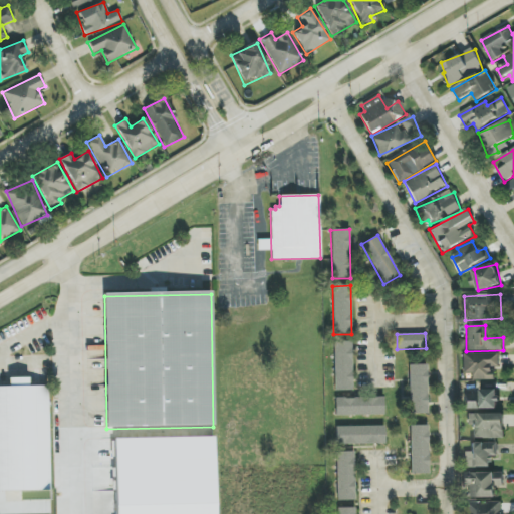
[(351,342),(333,342),(334,392),(352,392),(351,342)]
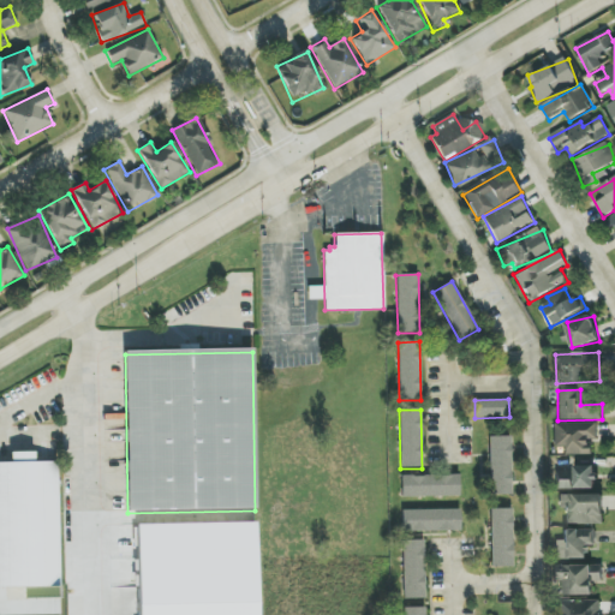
[(563,455),(591,454),(591,441),(598,441),(597,423),(554,423),(554,447),(563,447),(563,455)]
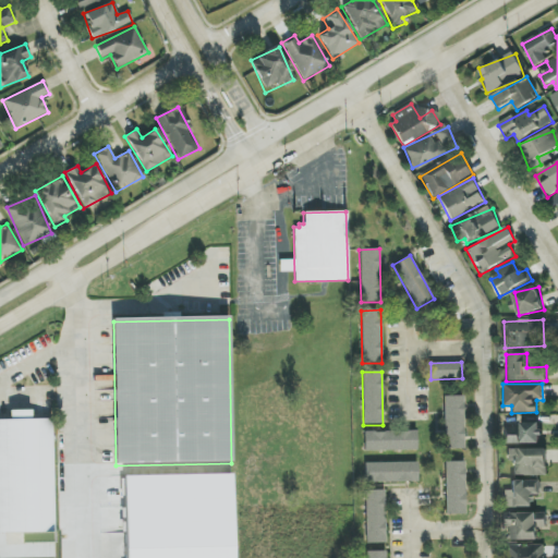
[(463,396),(443,397),(444,450),(463,449),(463,396)]
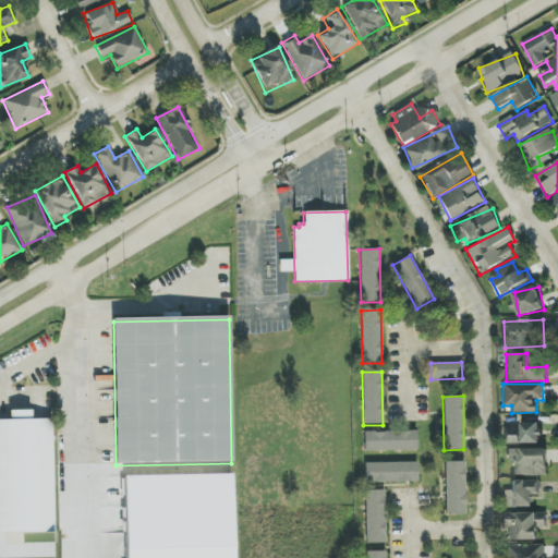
[(0,420),(52,420),(55,531),(0,531),(0,420)]
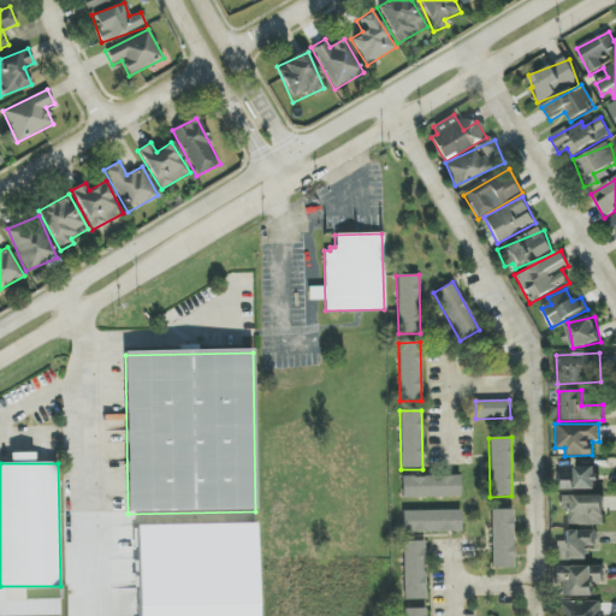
[(597,490),(597,468),(556,469),(557,490),(597,490)]
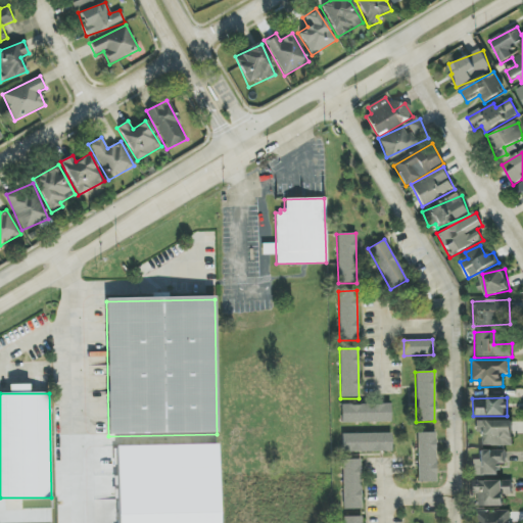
[(341,423),(390,422),(390,403),(340,405),(341,423)]
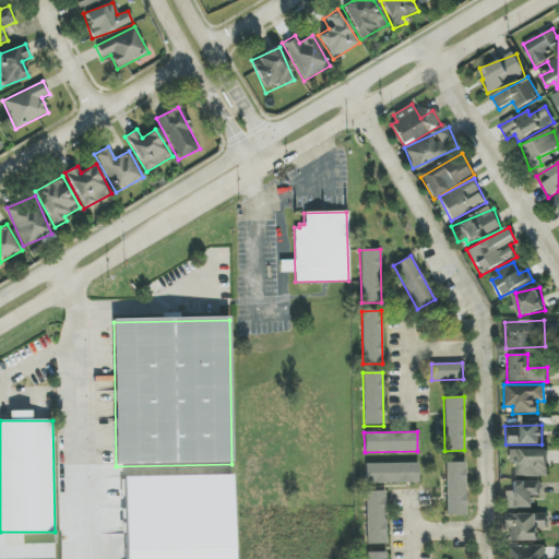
[(548,450),(508,450),(508,462),(514,462),(514,477),(548,477),(548,450)]
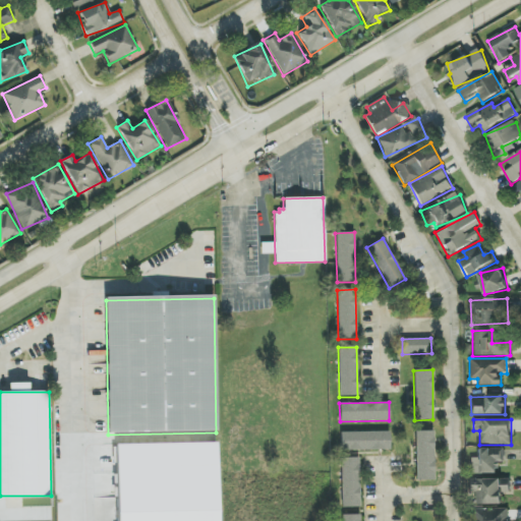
[(415,481),(433,480),(432,430),(414,431),(415,481)]
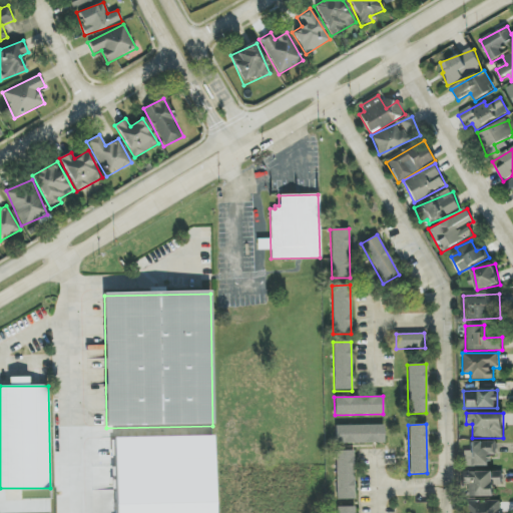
[(384,425),(335,426),(335,444),(384,444),(384,425)]
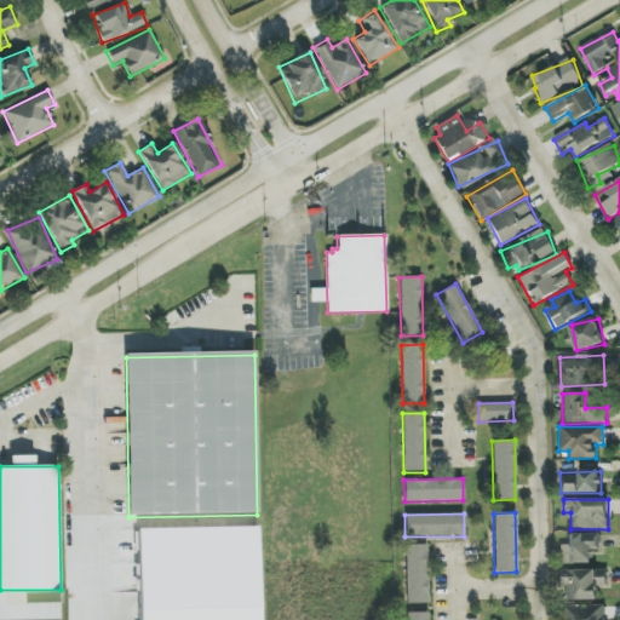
[(258,619),(257,527),(137,529),(138,619),(258,619)]
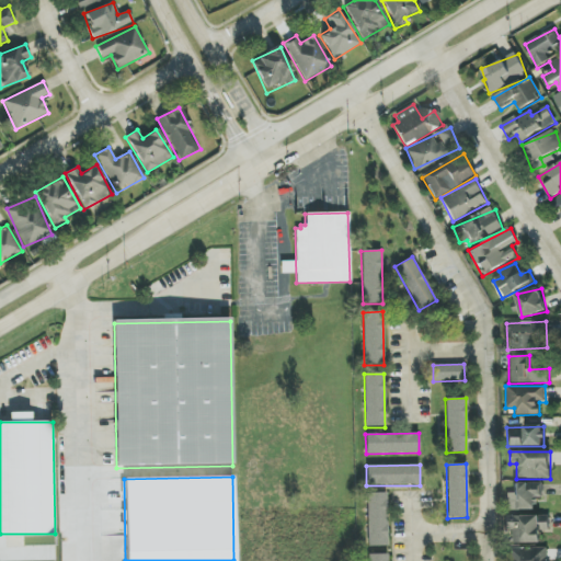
[(506,511),(535,511),(535,494),(542,494),(542,483),(514,483),(513,494),(507,494),(506,511)]
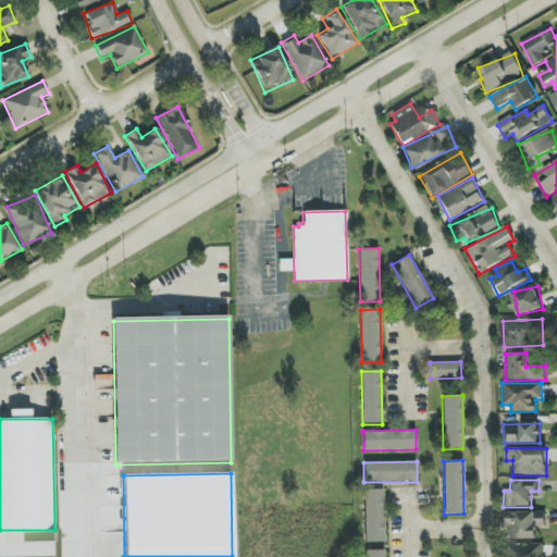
[(385,543),(384,490),(363,490),(364,543),(385,543)]
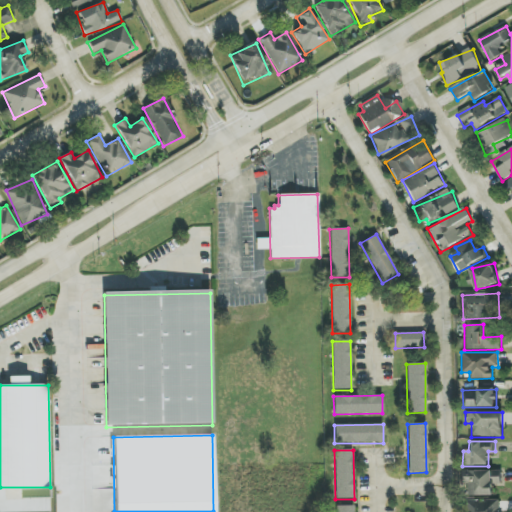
[(461,471),(461,484),(466,484),(466,496),(495,495),(494,485),(502,485),(502,470),(461,471)]
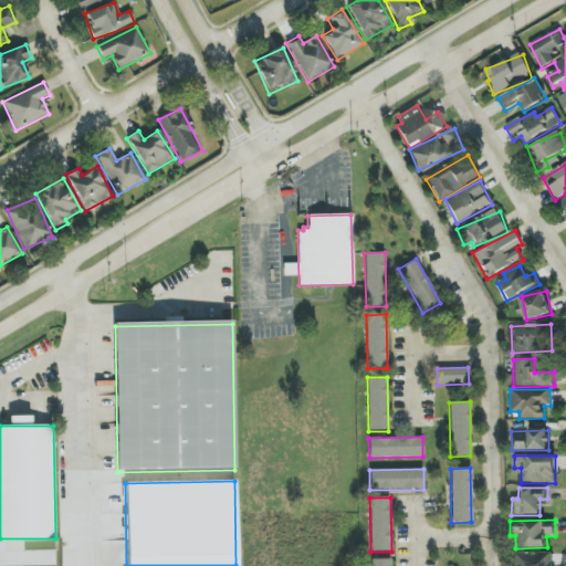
[(553,565),(553,553),(513,554),(513,565),(553,565)]
